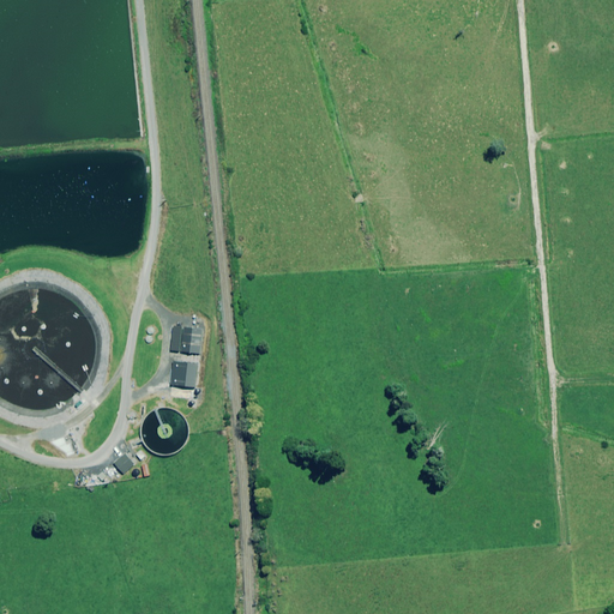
[(203,330),(185,327),(182,353),(200,354),(203,330)]
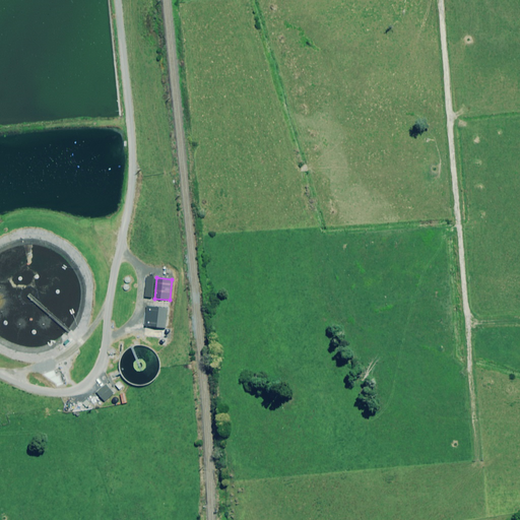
[(168,309),(147,307),(145,326),(166,328),(168,309)]
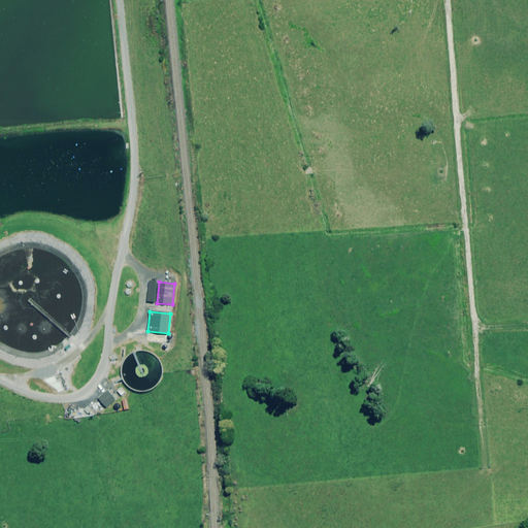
[(139,394),(141,394),(142,394),(143,394),(145,394),(146,393),(147,393),(149,393),(151,392),(152,391),(153,391),(154,390),(155,389),(156,388),(157,387),(158,386),(159,385),(160,384),(160,383),(161,382),(161,380),(162,378),(162,377),(162,376),(163,374),(163,373),(163,372),(163,370),(163,369),(162,368),(162,366),(162,365),(161,364),(161,363),(160,361),(160,360),(159,359),(158,358),(157,357),(156,356),(155,355),(154,354),(153,354),(152,353),(151,352),(149,352),(147,351),(146,351),(145,351),(143,350),(142,350),(141,350),(139,350),(138,350),(137,350),(135,351),(134,351),(133,351),(131,352),(130,353),(129,353),(128,354),(127,355),(126,356),(125,357),(124,358),(123,359),(122,360),(122,361),(121,362),(120,363),(120,364),(120,366),(119,367),(119,368),(119,370),(119,371),(119,372),(119,374),(119,375),(119,376),(120,378),(120,380),(121,381),(121,382),(122,384),(122,385),(123,386),(124,387),(125,388),(126,389),(127,390),(128,390),(129,391),(130,392),(132,392),(133,393),(134,393),(135,394),(137,394),(138,394),(139,394)]
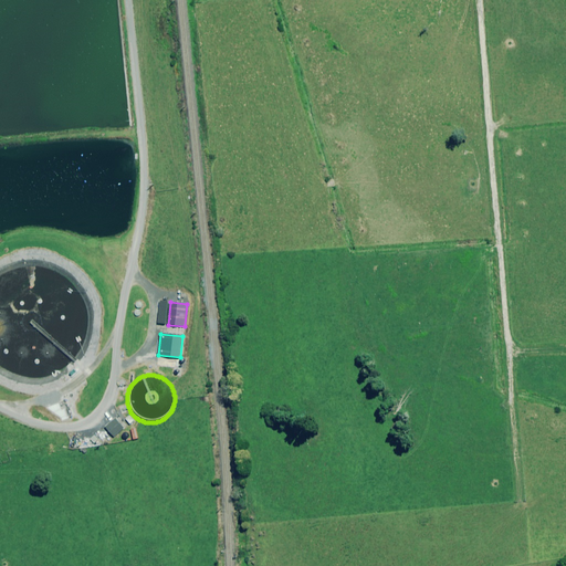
[(130,416),(126,419),(132,425),(135,421),(130,416)]
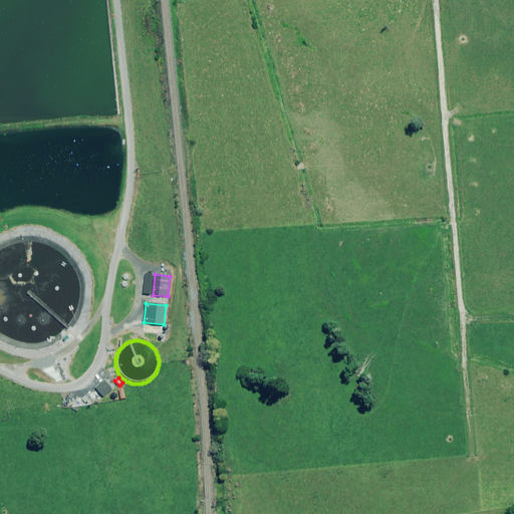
[(112,389),(105,380),(96,388),(103,397),(112,389)]
